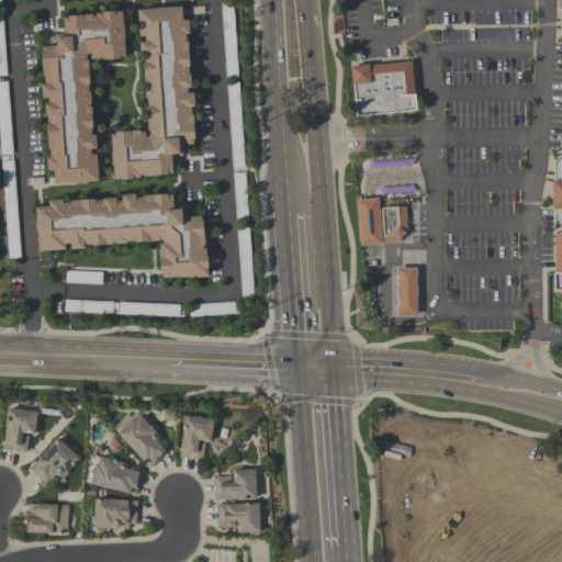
[(561,292),(553,292),(553,273),(554,273),(554,233),(561,233),(561,231),(554,231),(553,211),(552,211),(552,182),(553,182),(553,160),(560,160),(560,157),(561,157),(561,36),(560,36),(560,10),(561,10),(561,9),(558,9),(558,0),(561,0),(561,292)]
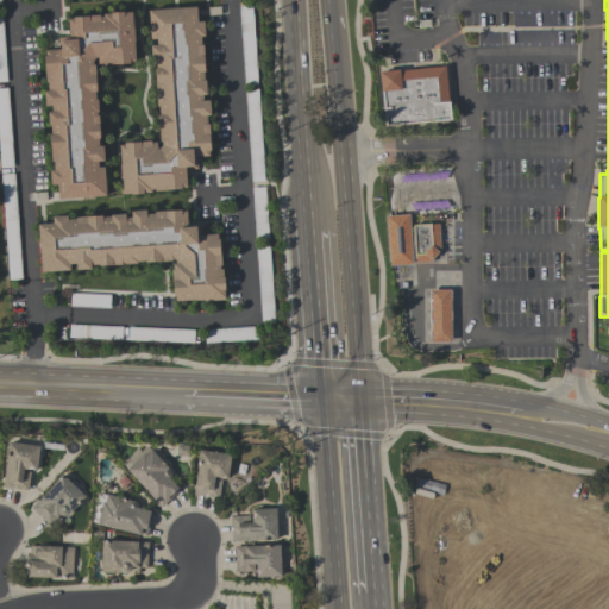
[(258,85),(245,86),(239,6),(252,5),(258,85)]
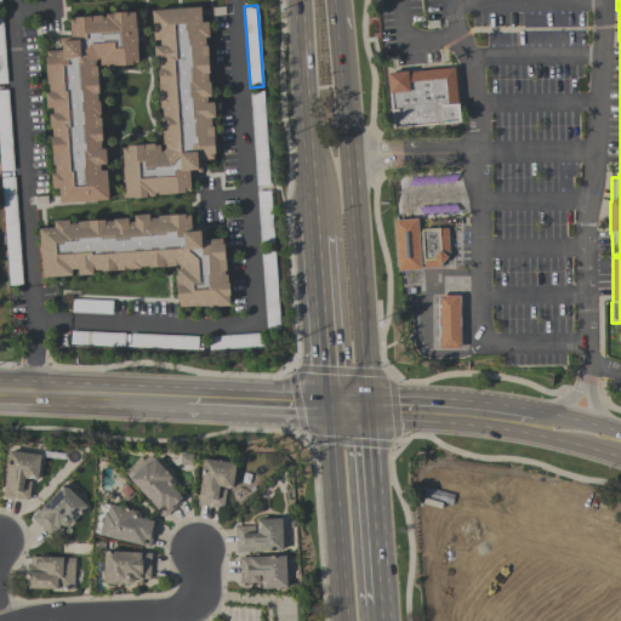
[(124,197),(121,147),(163,144),(157,61),(154,61),(153,43),(151,10),(199,7),(200,22),(205,22),(215,159),(199,159),(200,172),(188,172),(191,193),(124,197)]
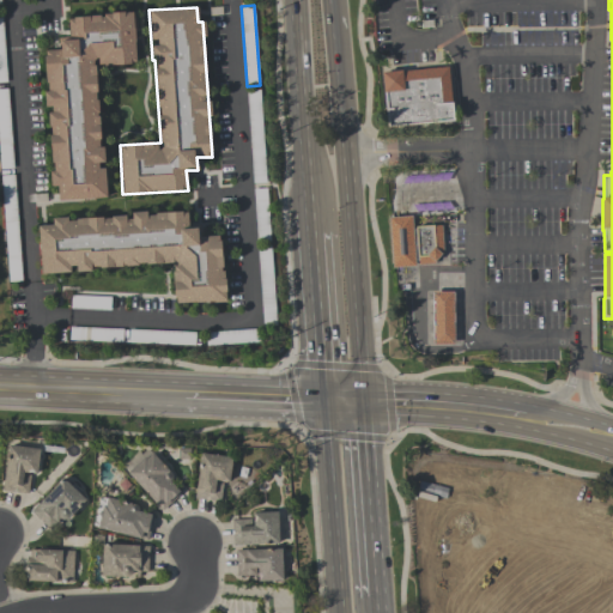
[(96,65),(103,164),(104,164),(107,196),(59,200),(58,186),(53,186),(48,107),(47,107),(43,50),(61,49),(60,40),(70,40),(67,17),(133,12),(137,62),(96,65)]
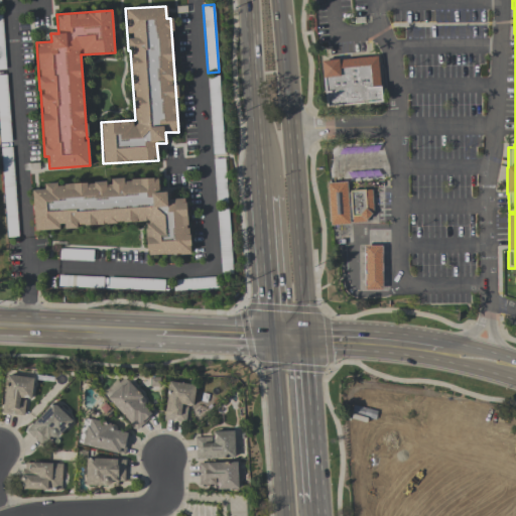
[(380,101),(325,105),(321,59),(377,55),(380,101)]
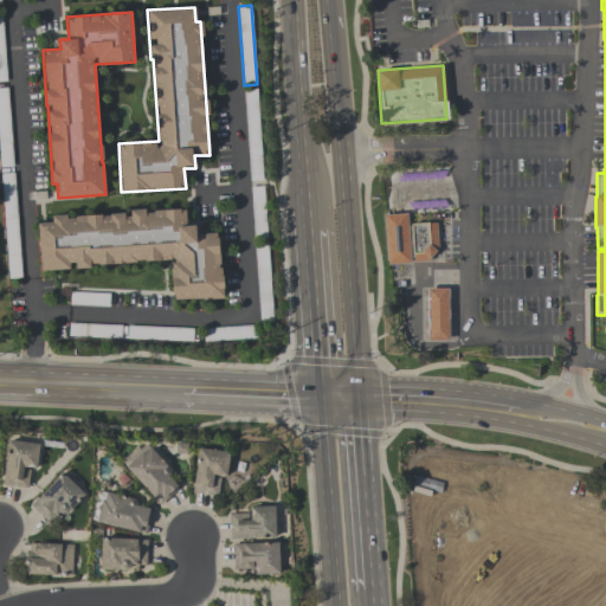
[(0,150),(0,88),(8,88),(14,166),(1,167),(0,150)]
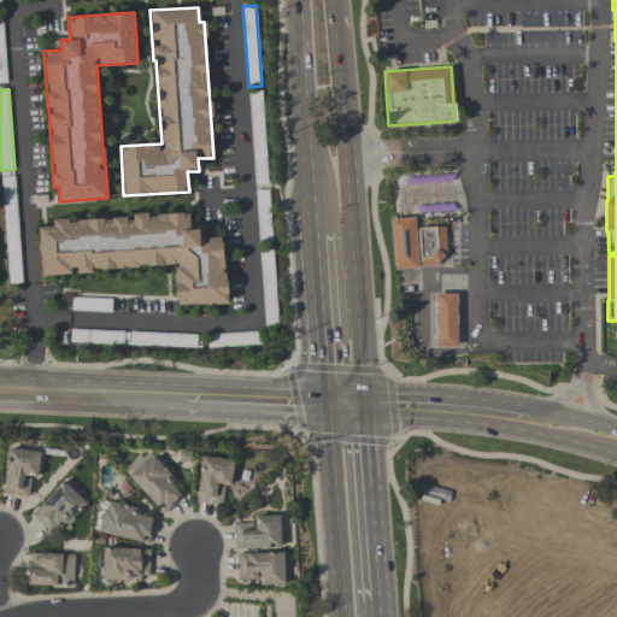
[(256,186),(248,92),(262,90),(269,184),(256,186)]
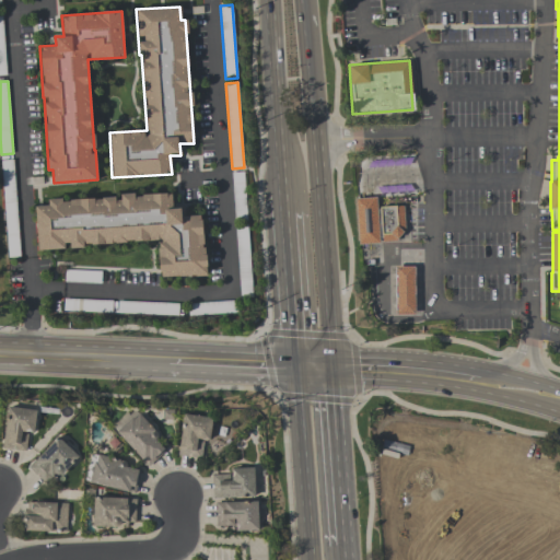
[(21,256),(9,257),(1,161),(13,160),(21,256)]
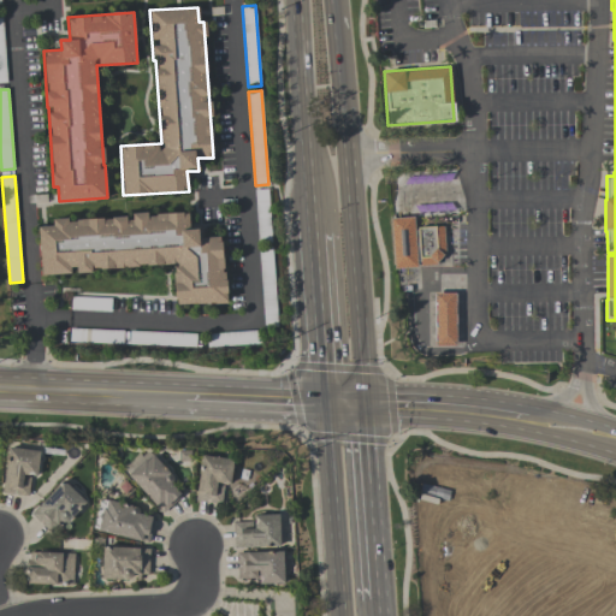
[(254,190),(268,189),(272,242),(259,243),(254,190)]
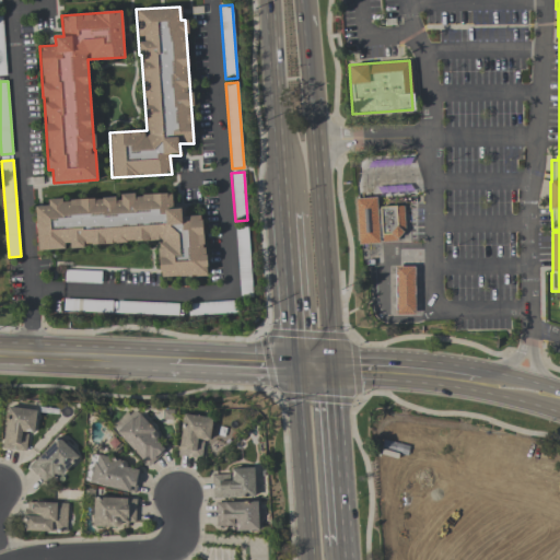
[(205,275),(160,277),(158,241),(67,245),(67,248),(37,249),(34,206),(48,205),(47,200),(119,197),(119,195),(171,193),(172,207),(182,206),(182,216),(202,214),(205,275)]
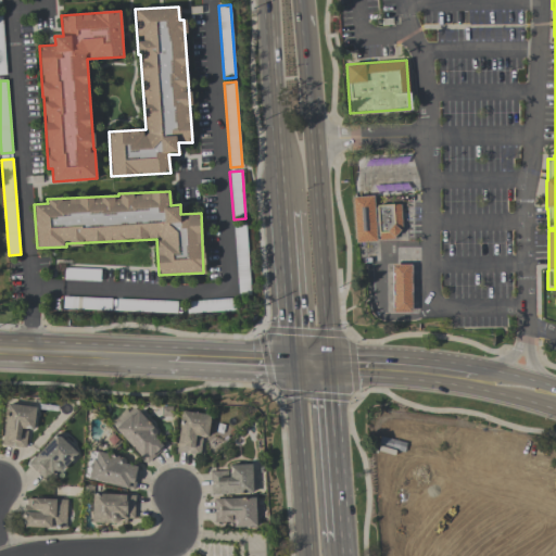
[(374,196),(375,241),(354,242),(352,197),(374,196)]
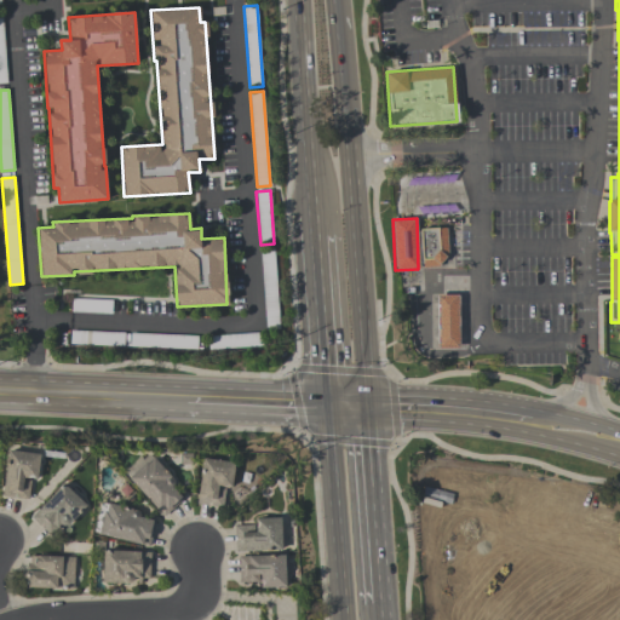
[(420,228),(443,228),(446,267),(422,268),(420,228)]
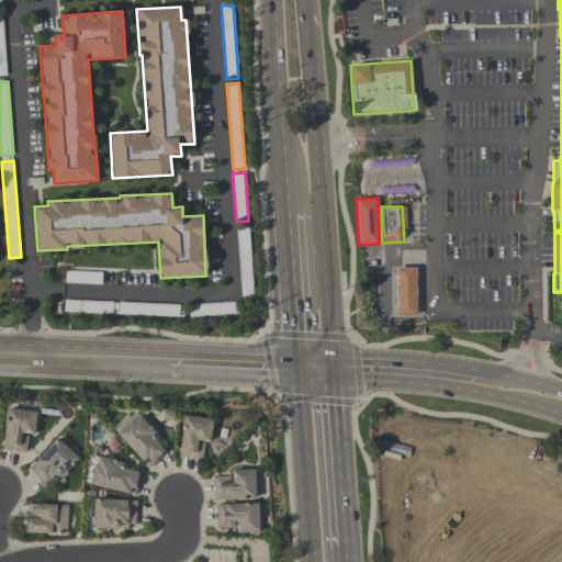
[(236,226),(248,225),(254,298),(242,299),(236,226)]
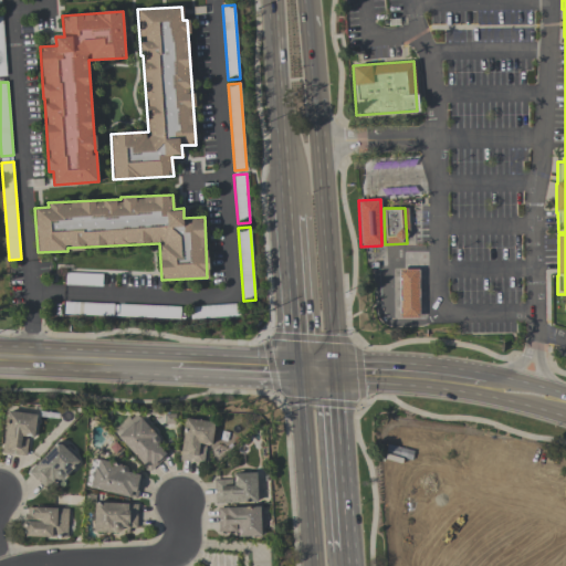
[(419,317),(399,317),(398,270),(417,269),(419,317)]
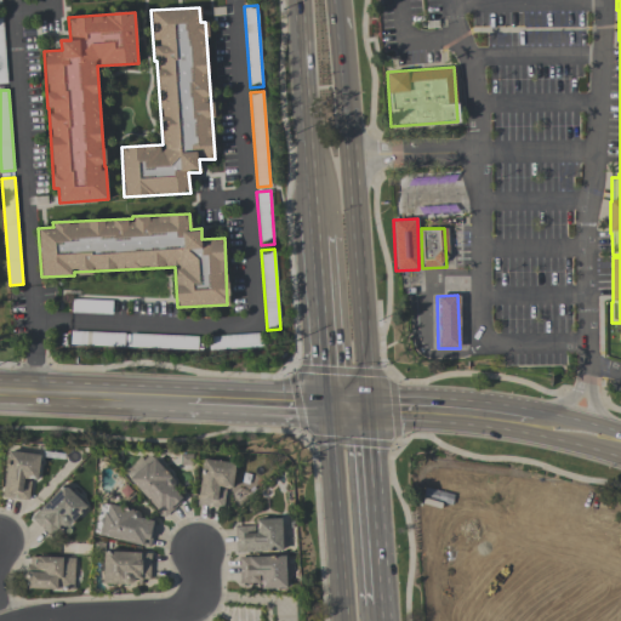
[(113,301),(112,315),(73,313),(73,300),(113,301)]
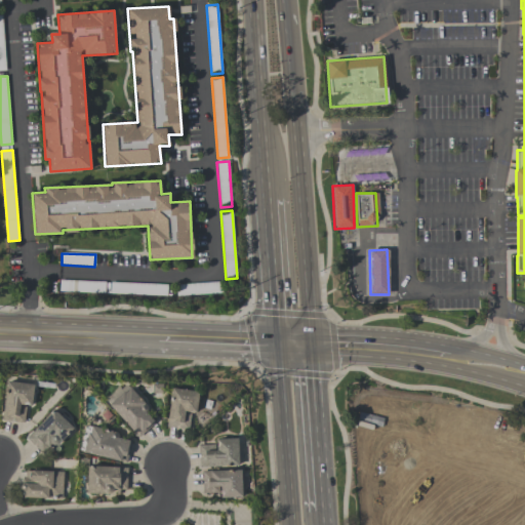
[(105,293),(59,291),(61,280),(106,282),(105,293)]
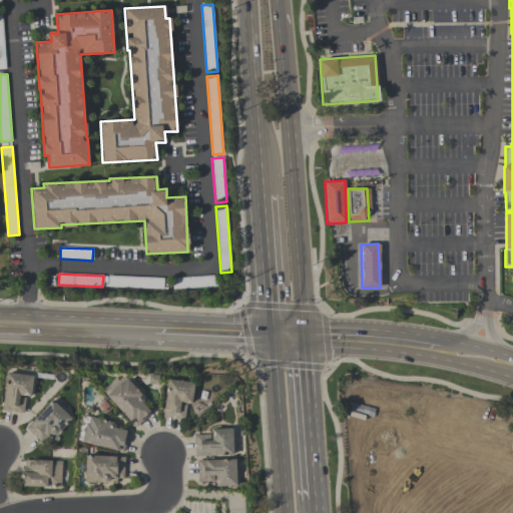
[(172,278),(216,275),(217,286),(173,290),(172,278)]
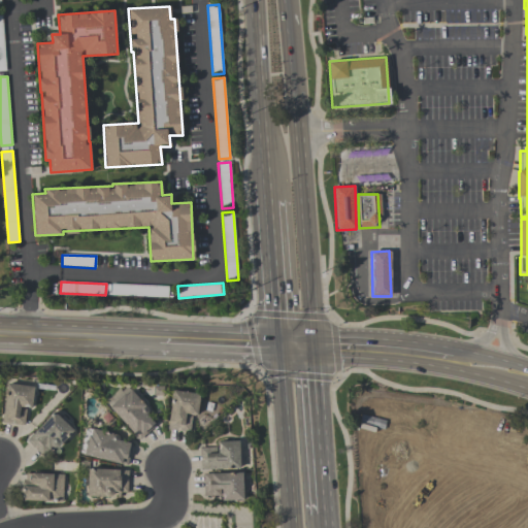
[(169,286),(168,298),(111,295),(111,284),(169,286)]
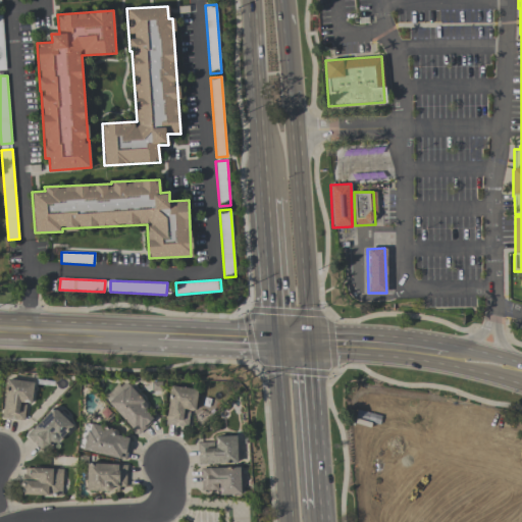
[(1,417),(6,377),(33,380),(30,402),(19,401),(18,404),(25,404),(23,420),(1,417)]
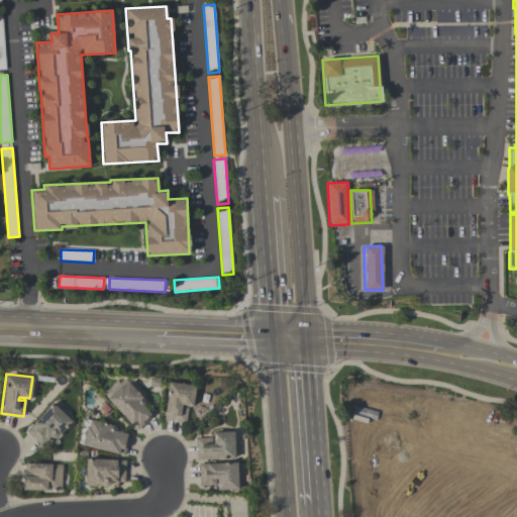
[(136,429),(106,397),(120,384),(122,386),(127,381),(141,396),(140,396),(141,397),(142,397),(144,399),(144,401),(143,403),(142,404),(152,415),(136,429)]
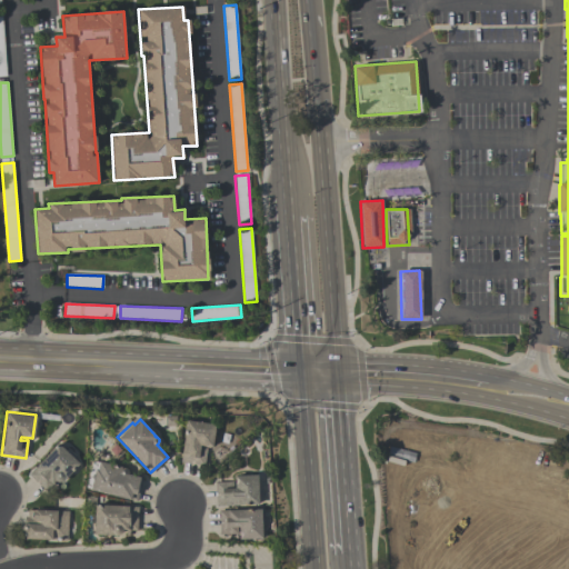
[(199,445),(199,447),(206,448),(203,465),(180,461),(186,419),(215,422),(211,446),(210,447),(205,447),(203,445),(199,445)]
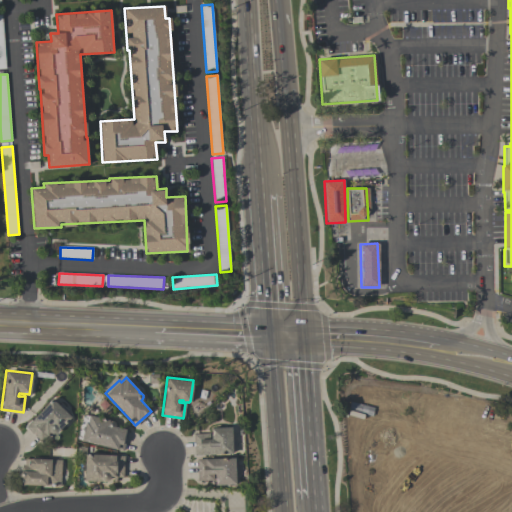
[(43,443),(26,427),(31,420),(30,420),(51,398),(58,404),(60,403),(67,409),(66,411),(71,416),(56,432),(55,433),(53,433),(52,433),(50,433),(49,431),(47,434),(49,436),(43,443)]
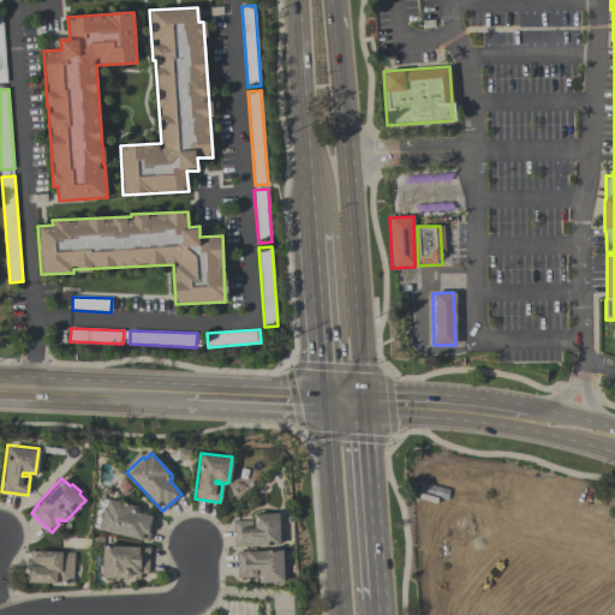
[(102,505),(105,506),(106,497),(130,503),(132,503),(135,505),(136,506),(137,507),(137,509),(137,511),(150,514),(150,515),(153,515),(148,541),(96,529),(102,505)]
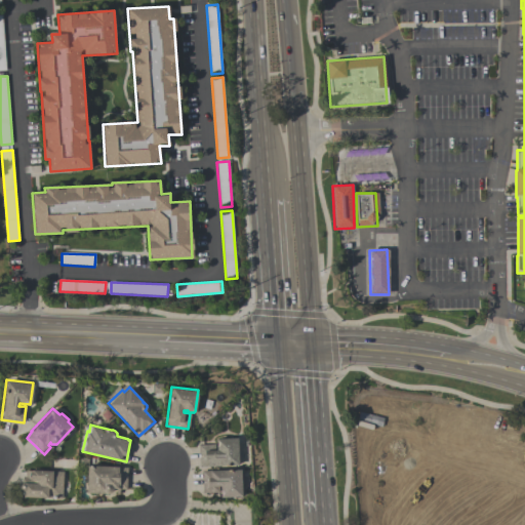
[(198,445),(214,444),(214,449),(216,449),(215,438),(237,437),(238,465),(199,466),(198,445)]
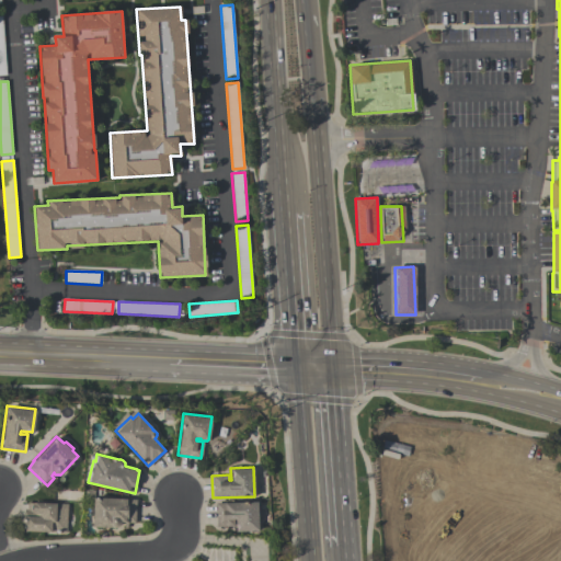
[(91,525),(92,496),(126,497),(126,499),(136,499),(135,523),(126,522),(126,527),(123,527),(123,522),(121,522),(119,523),(119,524),(117,525),(116,526),(115,526),(91,525)]
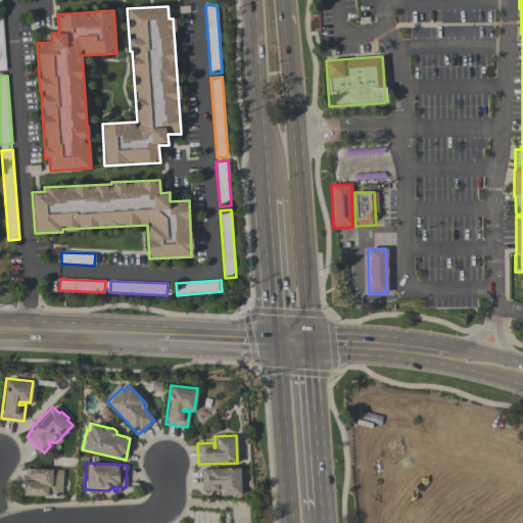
[(25,468),(31,468),(31,467),(51,468),(51,469),(62,469),(61,496),(46,495),(46,494),(24,493),(24,495),(21,494),(21,487),(19,487),(18,485),(18,483),(18,481),(19,480),(21,479),(21,474),(25,474),(25,468)]
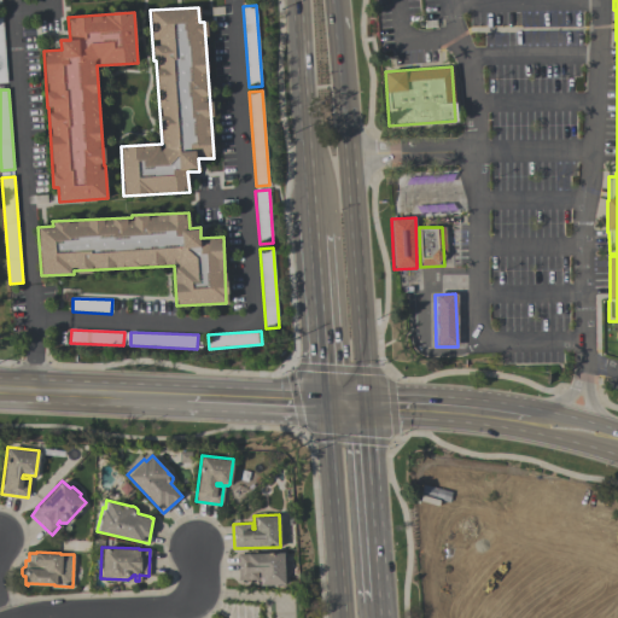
[(258,584),(258,571),(256,571),(256,579),(238,579),(237,553),(283,552),(284,583),(258,584)]
